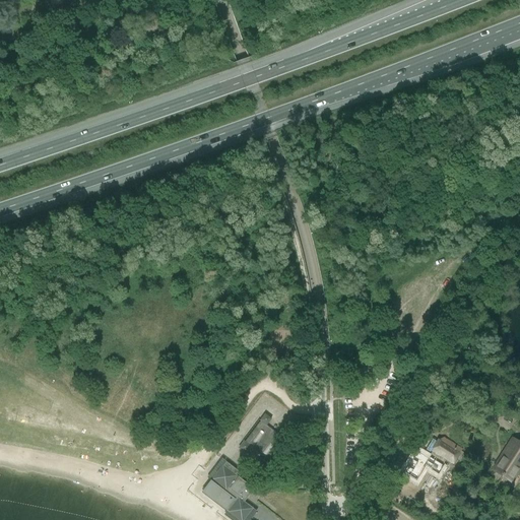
[(243,442),(238,449),(245,453),(250,447),(262,457),(257,463),(264,468),(269,462),(268,461),(284,440),(285,441),(289,435),(283,430),(278,436),(280,437),(280,438),(275,434),(269,429),(262,424),(266,426),(270,419),(264,414),(259,420),(260,421),(244,443),(243,442)]
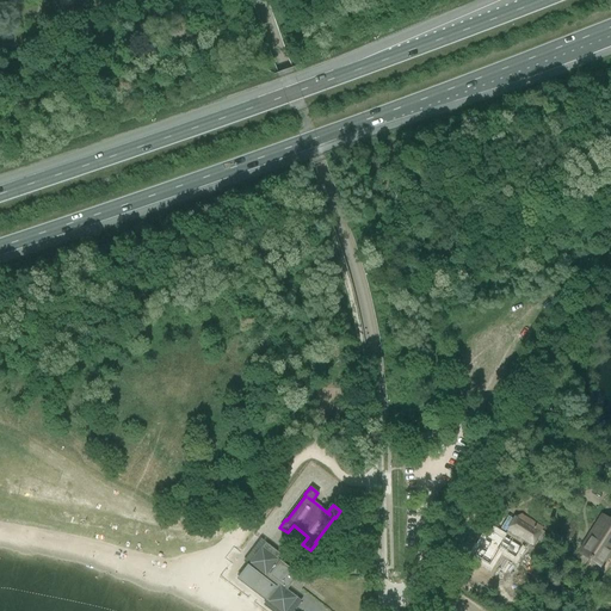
[(532,547),(543,529),(520,514),(510,532),(532,547)]
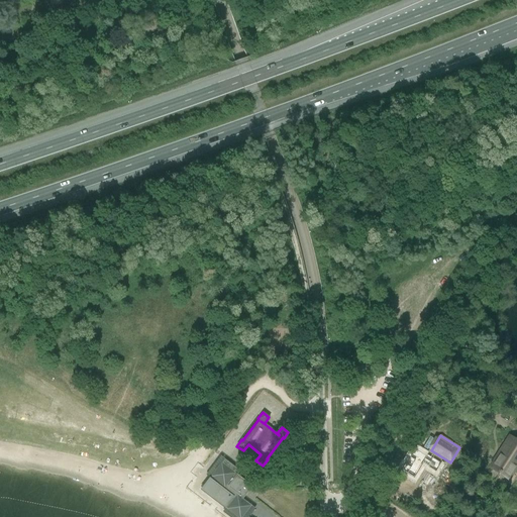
[(507,479),(516,463),(516,441),(510,437),(490,469),(507,479)]
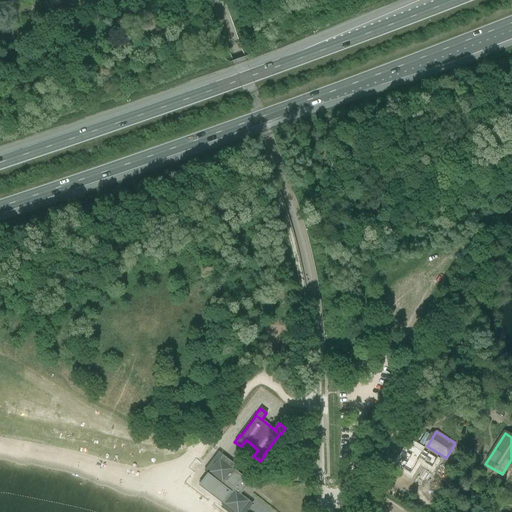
[(400,459),(396,466),(409,474),(418,459),(431,467),(436,459),(422,450),(421,452),(415,448),(410,445),(401,459),(400,459)]
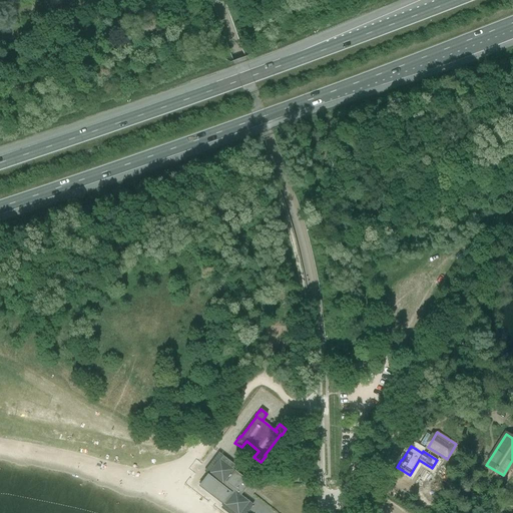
[(207,474),(198,486),(209,494),(222,504),(223,504),(225,505),(234,512),(239,512),(247,503),(238,496),(240,494),(249,483),(232,470),(234,466),(222,457),(219,461),(209,473),(208,475),(207,474)]
